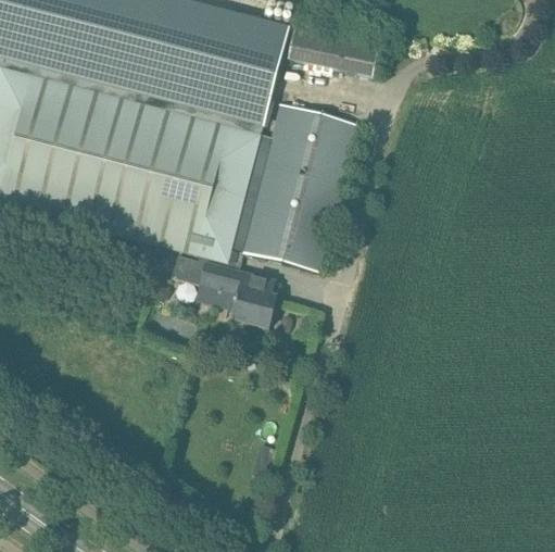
[(0,0),(0,66),(260,135),(262,136),(290,26),(186,0),(0,0)]
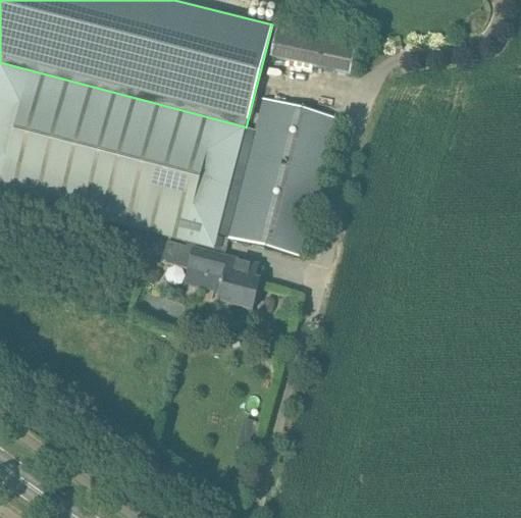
[(356,40),(312,31),(276,23),(269,55),(350,72),(356,40)]
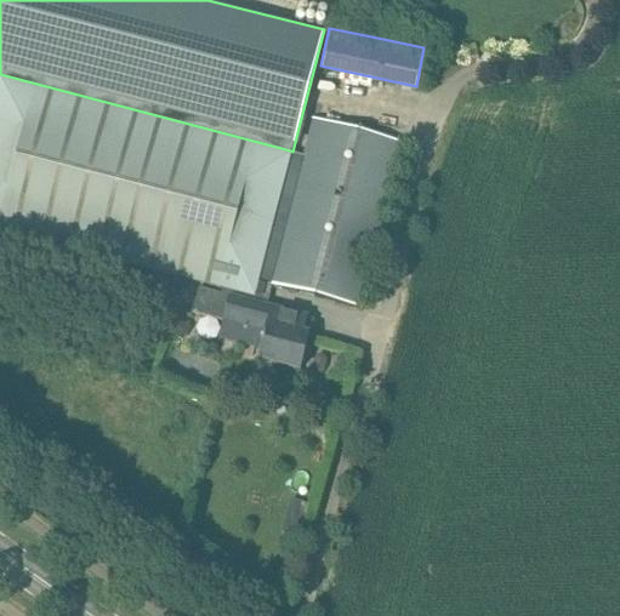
[(0,227),(254,294),(259,278),(269,281),(279,244),(267,241),(290,150),(0,74),(0,227)]
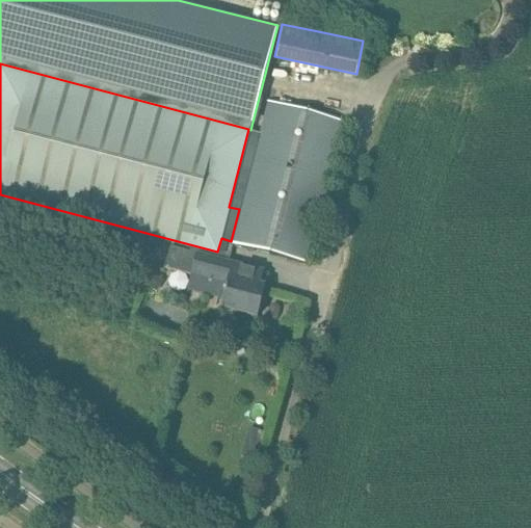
[(345,121),(324,115),(268,98),(239,209),(231,241),(309,261),(345,121)]
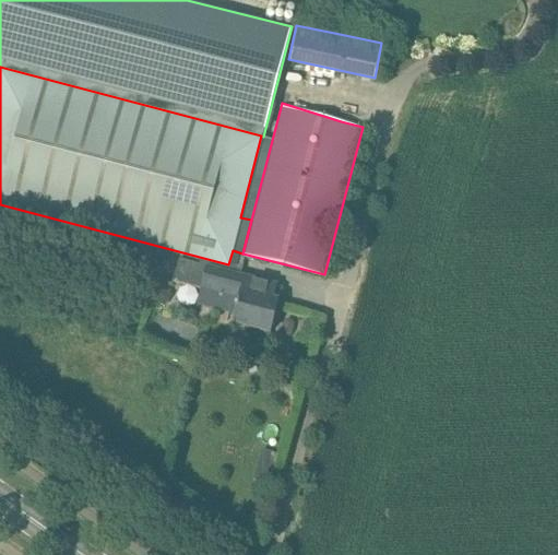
[(271,282),(176,258),(171,278),(196,283),(194,286),(214,291),(223,293),(224,287),(240,291),(258,295),(260,287),(270,290),(271,282)]
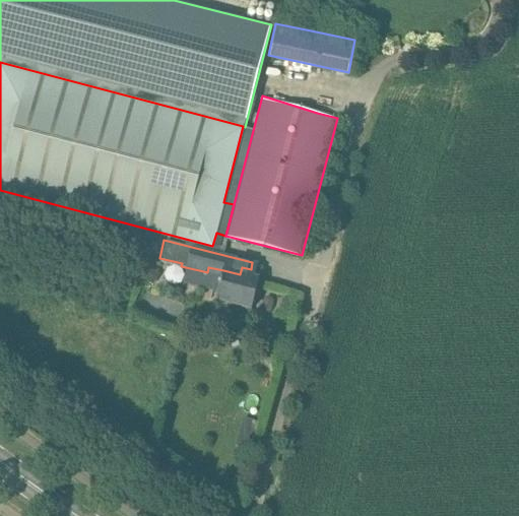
[(223,271),(216,299),(251,308),(258,278),(253,277),(257,263),(252,262),(251,269),(242,267),(240,274),(223,270),(223,271)]
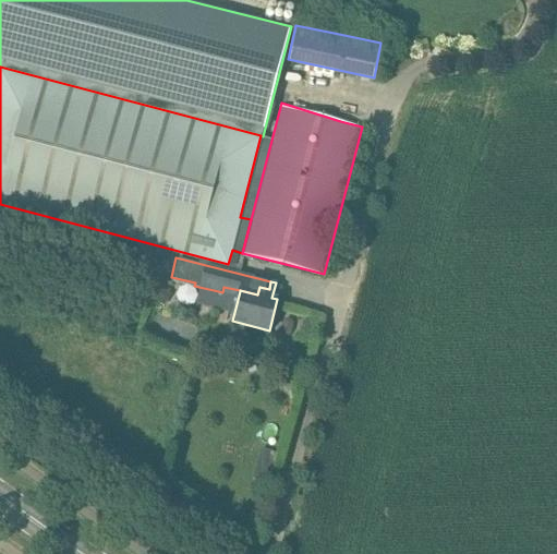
[(268,481),(271,469),(255,465),(252,477),(268,481)]
